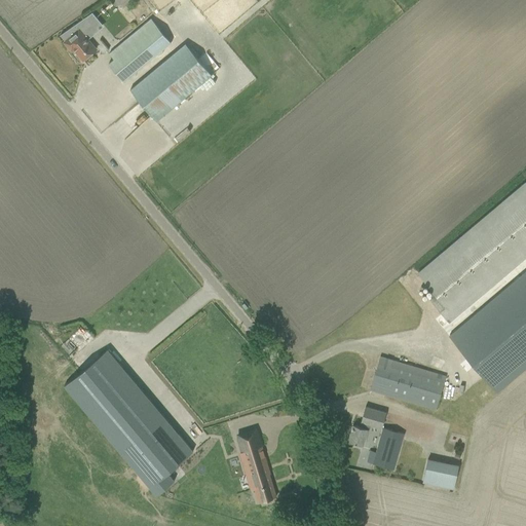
[(85,35),(86,34),(88,36),(96,30),(85,17),(60,35),(65,41),(64,42),(71,51),(73,49),(82,61),(97,48),(85,35)]
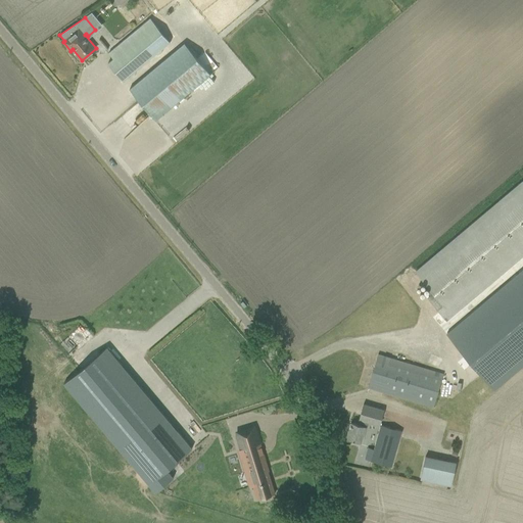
[(150,18),(116,47),(108,53),(113,59),(107,63),(123,82),(170,42),(150,18)]
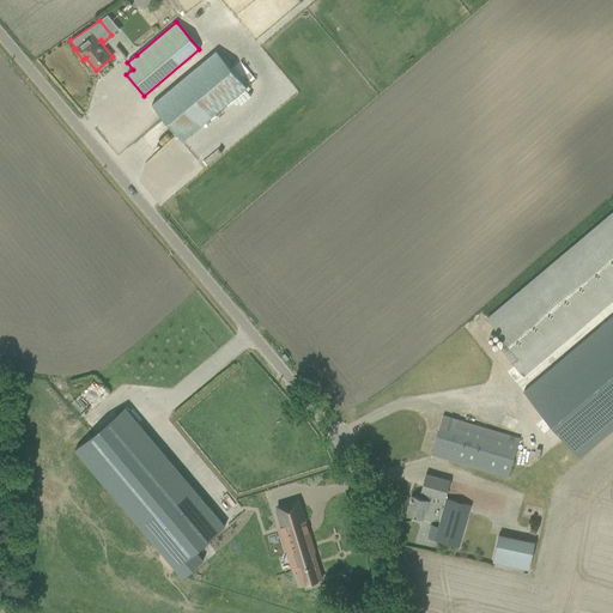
[(151,104),(182,141),(247,87),(216,50),(151,104)]
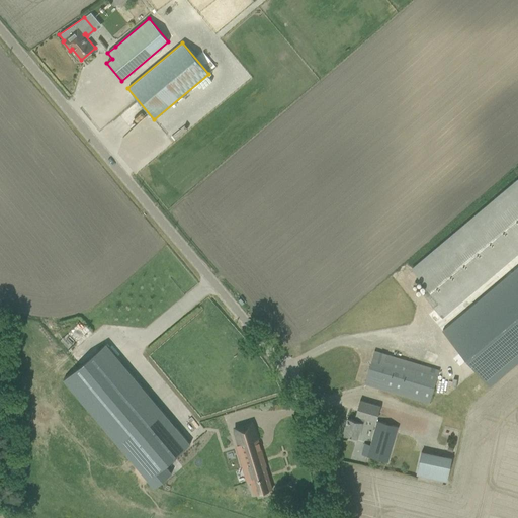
[(161,154),(158,158),(168,167),(172,164),(161,154)]
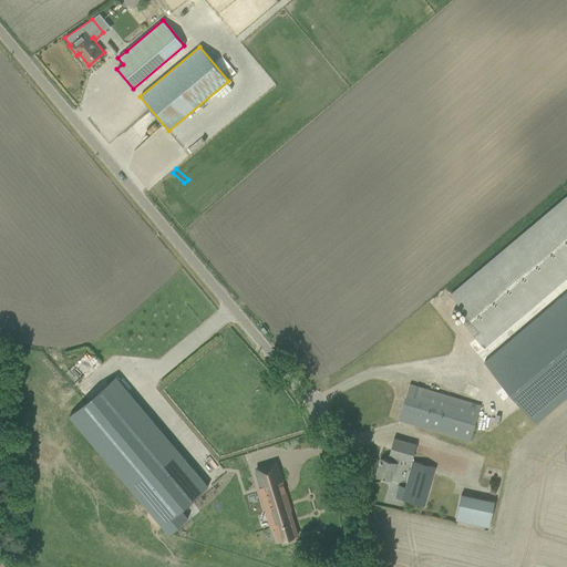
[(470,318),(463,323),(484,348),(566,280),(566,198),(566,197),(451,295),(467,315),(470,318)]
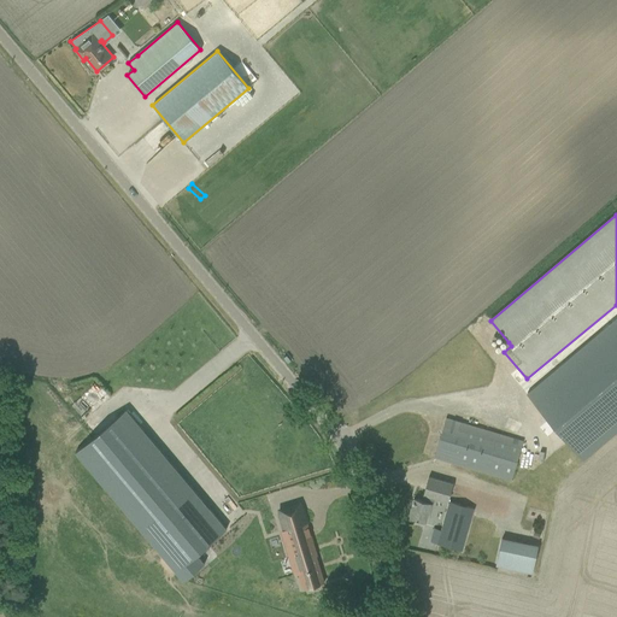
[(616,317),(527,394),(582,460),(616,430),(616,317)]
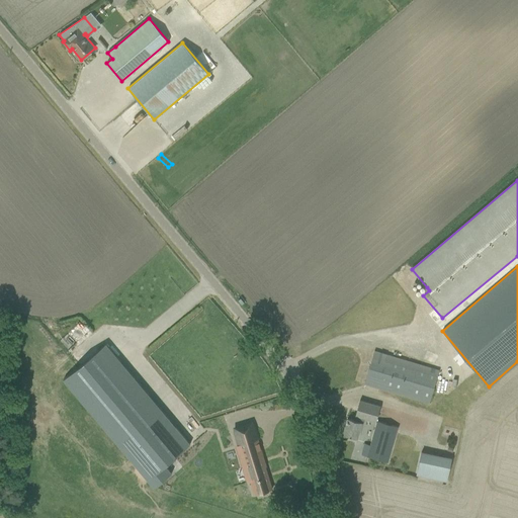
[(190,444),(105,344),(63,379),(154,488),(171,473),(165,465),(190,444)]
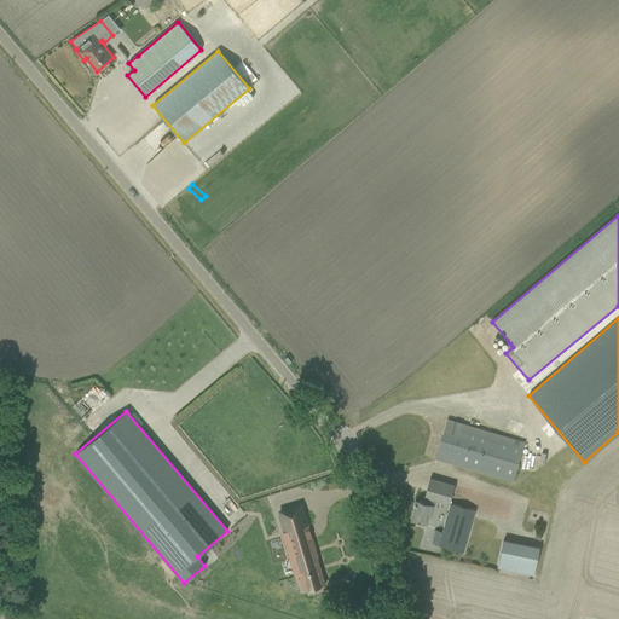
[(433,458),(445,462),(513,482),(525,443),(447,420),(437,456),(434,455),(433,458)]
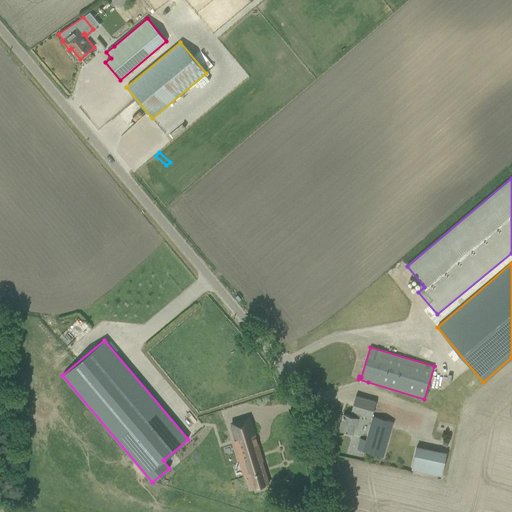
[(214,401),(218,397),(209,389),(205,393),(214,401)]
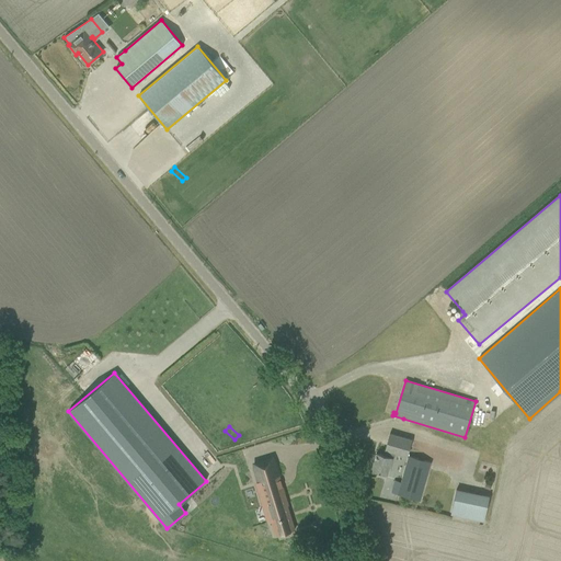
[(371,470),(387,474),(393,451),(408,456),(412,441),(389,434),(382,455),(377,453),(371,470)]
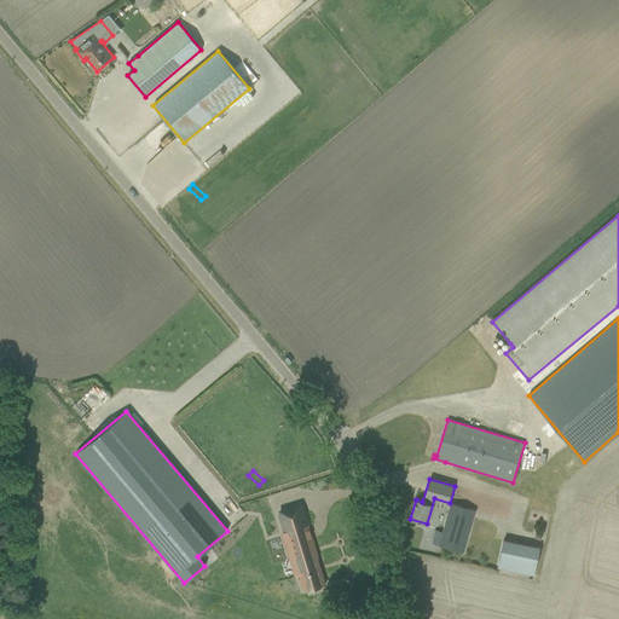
[(432,544),(463,553),(475,512),(450,504),(441,532),(435,530),(432,544)]
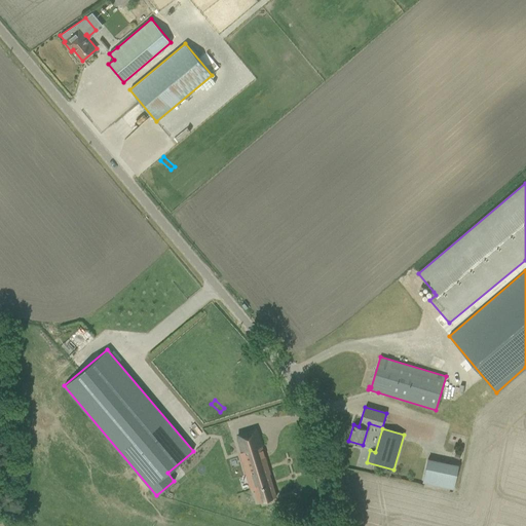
[(264,501),(283,498),(277,475),(278,475),(270,434),(250,438),(253,453),(251,453),(254,471),(260,470),(263,486),(261,486),(264,501)]
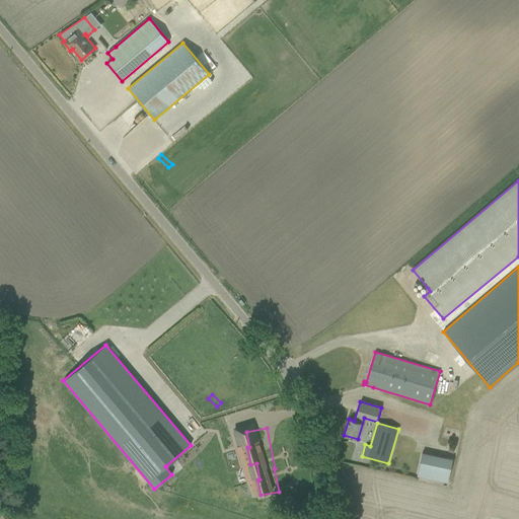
[(421,451),(416,476),(447,483),(452,458),(421,451)]
